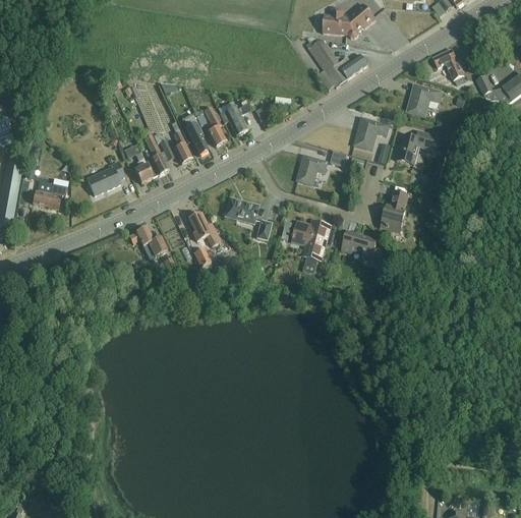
[(440,0),(439,1),(446,10),(453,5),(449,0),(440,0)]
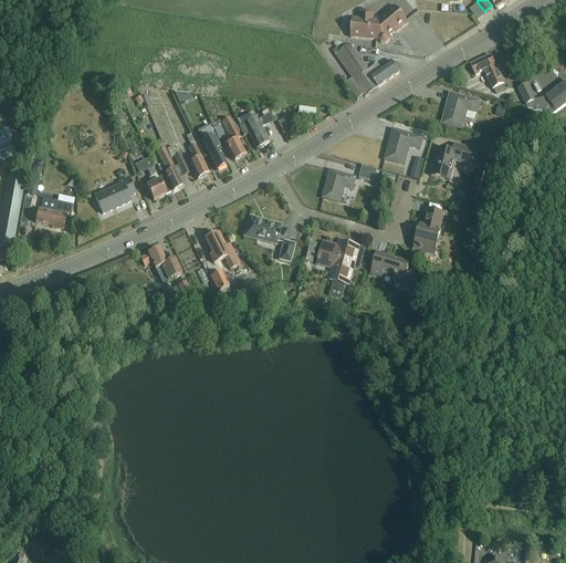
[(360,17),(353,17),(350,35),(379,38),(381,41),(386,41),(389,39),(389,34),(396,29),(396,30),(408,20),(395,3),(386,11),(387,12),(378,19),(373,19),(374,12),(371,9),(364,9),(360,11),(360,17)]
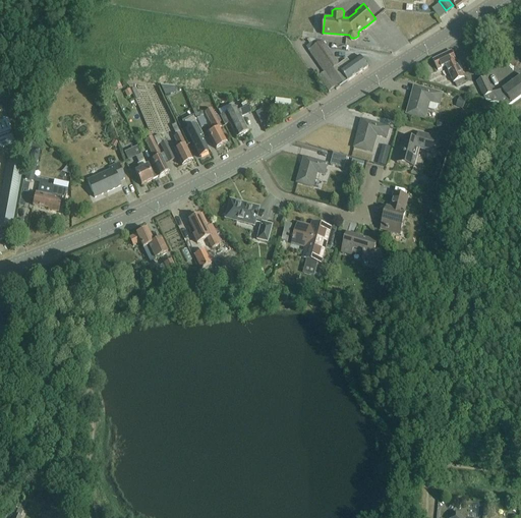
[(336,85),(337,87),(368,64),(360,53),(351,60),(348,56),(340,61),(323,40),(315,38),(309,42),(306,44),(325,69),(319,74),(330,90),(336,85)]
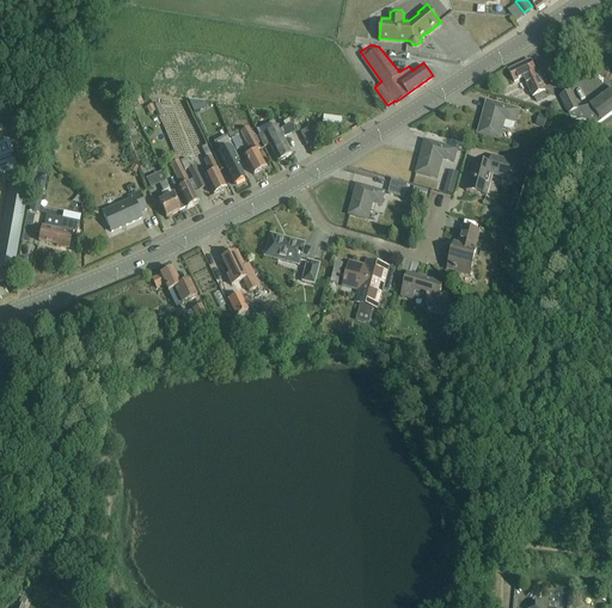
[(548,93),(545,88),(530,57),(508,68),(514,80),(524,75),(533,94),(534,93),(537,99),(548,93)]
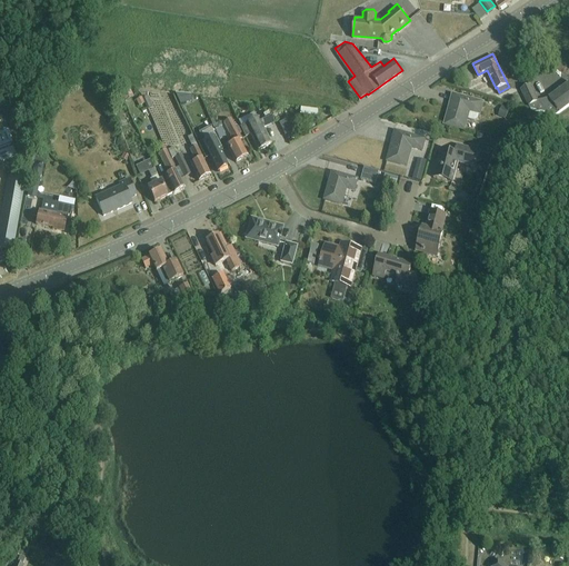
[(553,113),(568,102),(568,81),(549,96),(539,99),(530,82),(520,87),(530,107),(553,113)]
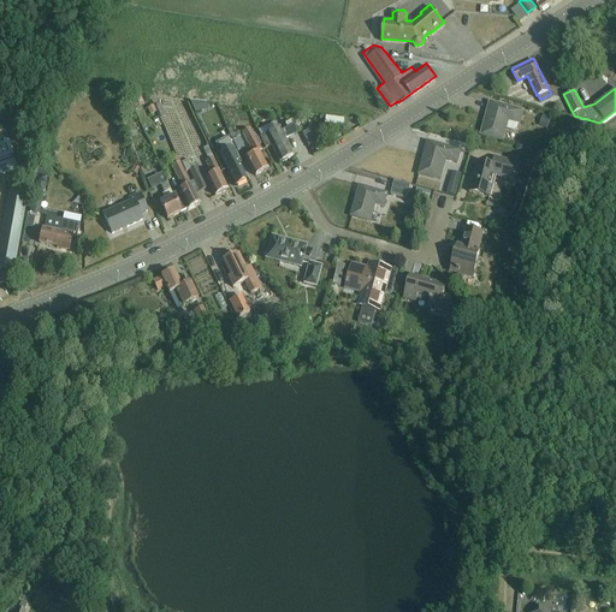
[(130,99),(135,108),(141,105),(136,95),(130,99)]
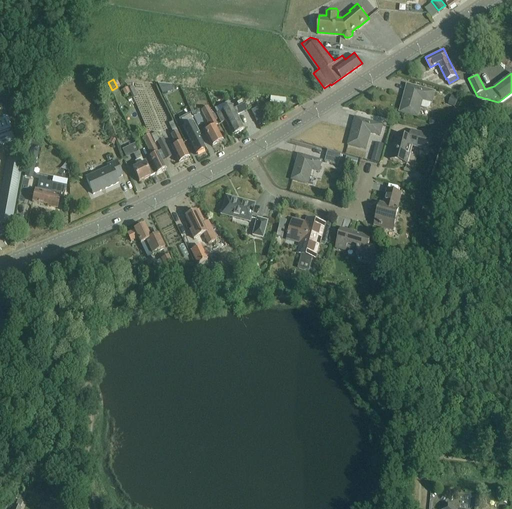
[(165,83),(158,82),(159,84),(162,92),(167,90),(166,84),(165,83)]
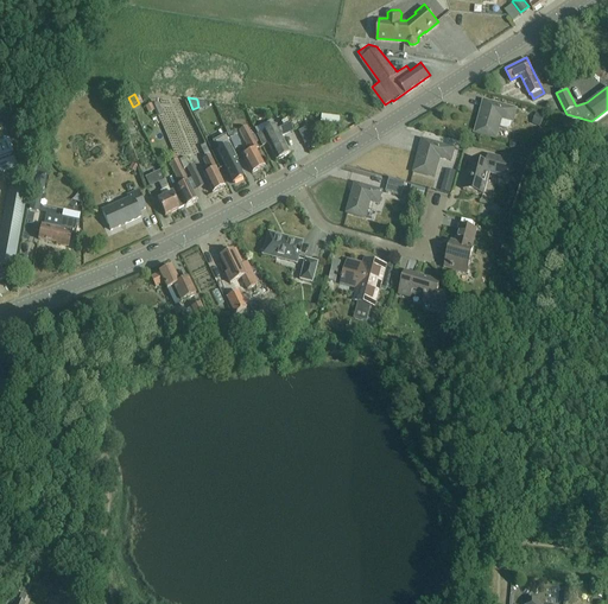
[(483,99),(474,131),(495,137),(499,124),(507,126),(510,125),(511,124),(512,120),(513,120),(515,107),(483,99)]
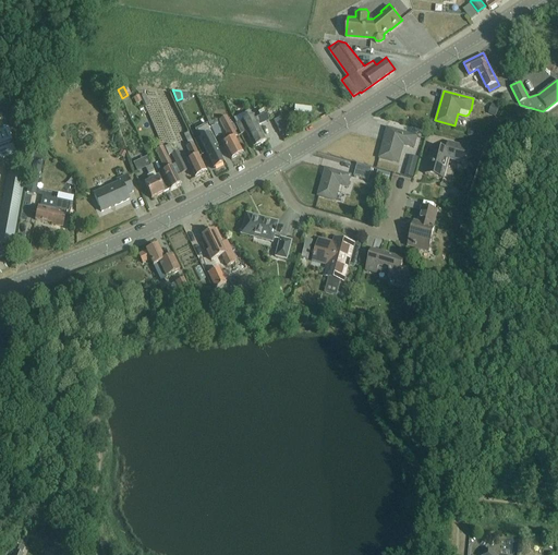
[(489,111),(496,113),(499,105),(493,103),(489,111)]
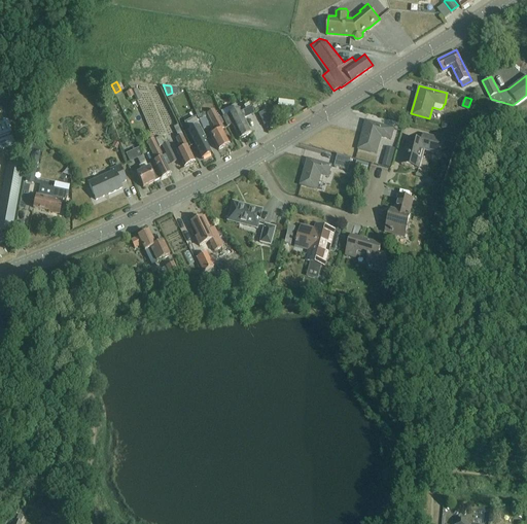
[(248,102),(238,107),(235,102),(220,109),(227,124),(232,121),(239,136),(251,131),(243,115),(253,111),(248,102)]
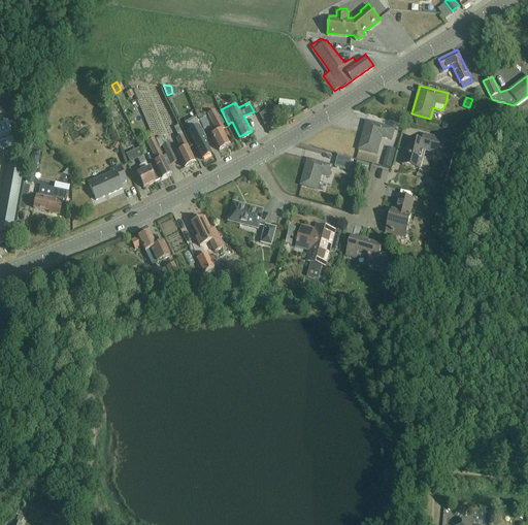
[(219,148),(229,142),(221,128),(224,126),(213,107),(207,111),(218,129),(210,133),(219,148)]
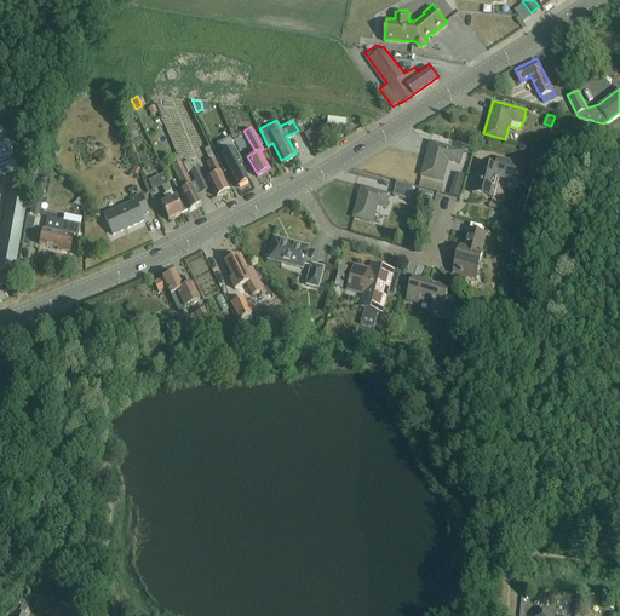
[(311,144),(322,138),(315,126),(304,131),(311,144)]
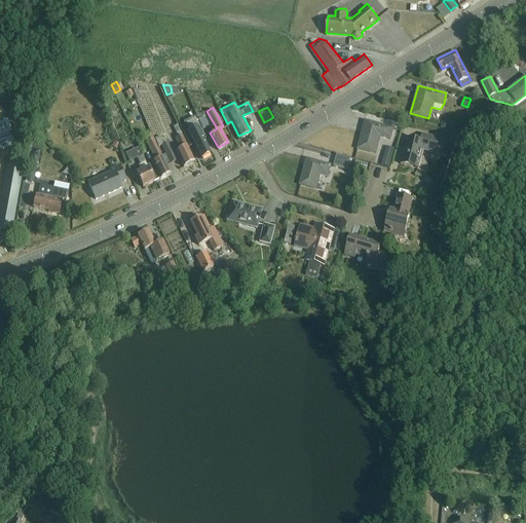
[(154,119),(158,117),(154,108),(145,112),(155,131),(158,129),(154,119)]
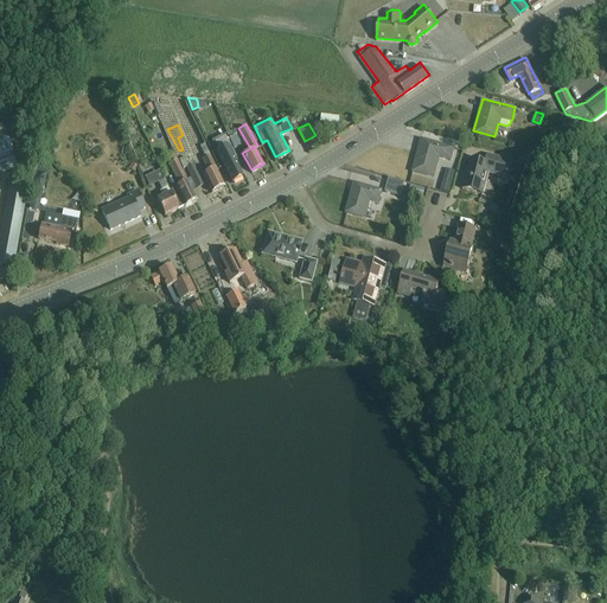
[(234,146),(241,142),(236,132),(237,132),(235,127),(227,130),(234,146)]
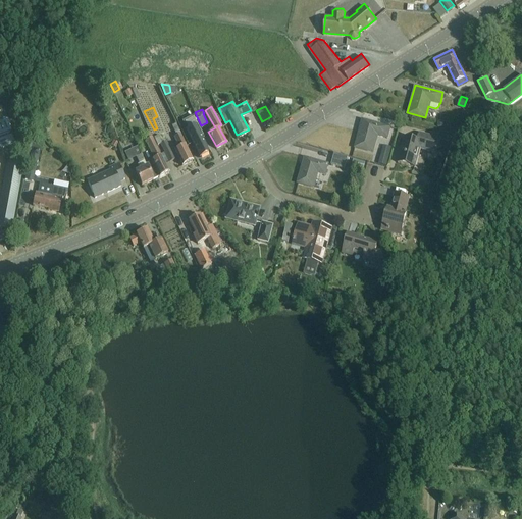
[(190,117),(185,120),(189,127),(186,130),(193,142),(194,145),(199,155),(201,154),(204,153),(209,150),(206,145),(201,135),(203,134),(201,131),(201,130),(197,122),(193,114),(192,114),(193,115),(190,117)]
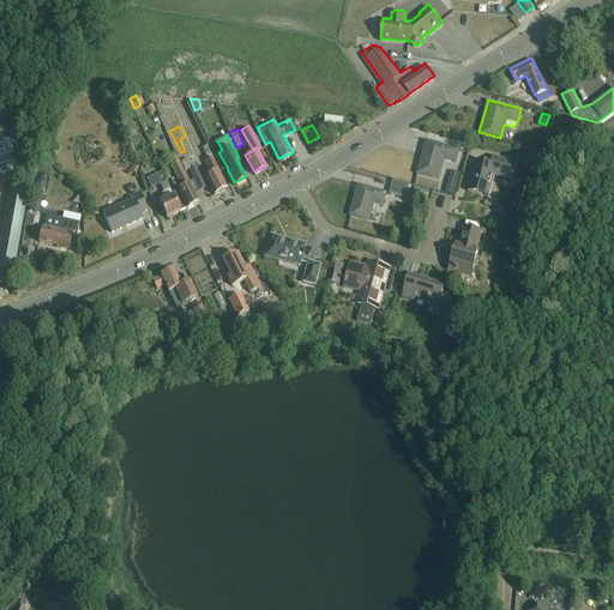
[(456,159),(459,148),(426,138),(416,170),(439,176),(443,163),(440,162),(441,156),(456,159)]
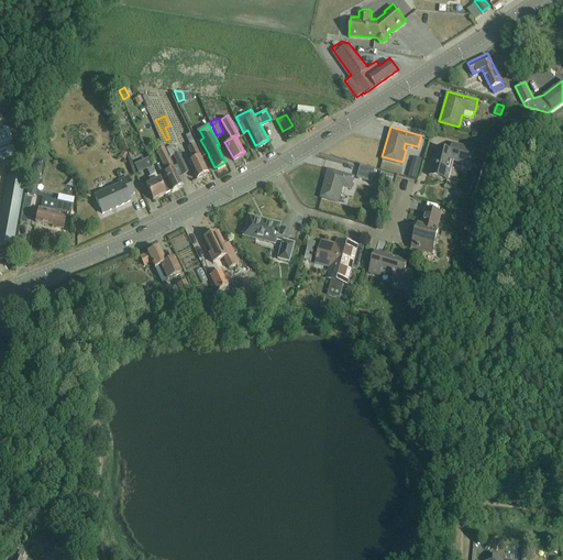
[(7,128),(0,129),(0,144),(11,140),(9,134),(7,128)]
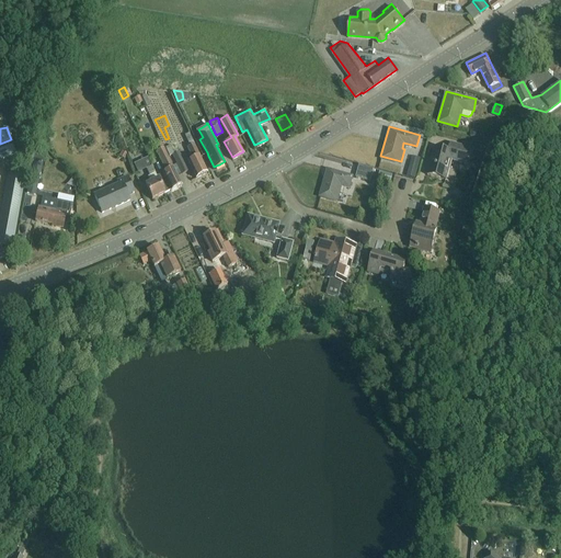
[(189,131),(184,133),(189,144),(194,141),(189,131)]
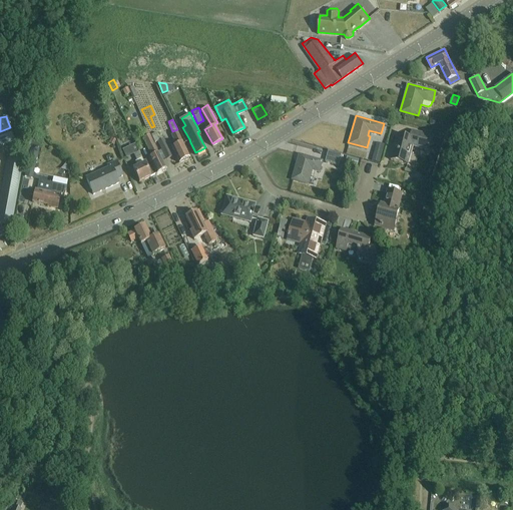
[(423,126),(422,131),(413,129),(411,136),(397,133),(391,157),(407,162),(412,143),(427,148),(431,134),(432,129),(423,126)]
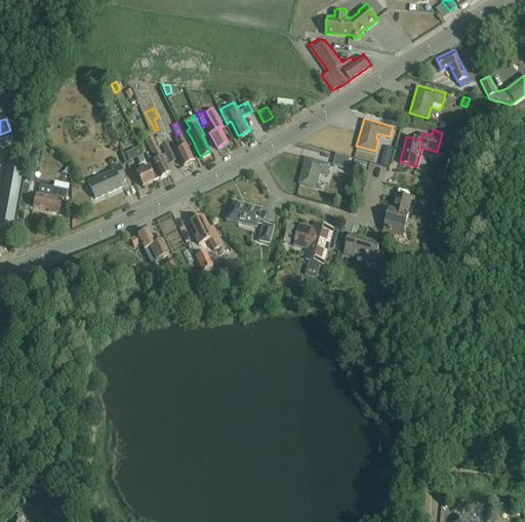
[(10,130),(0,134),(0,146),(1,148),(15,142),(10,130)]
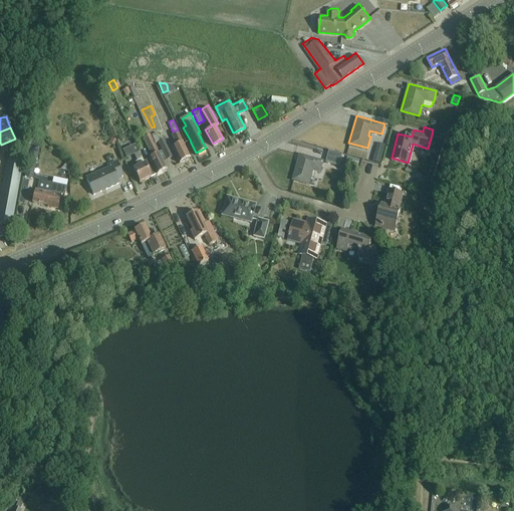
[(173,132),(172,133),(177,143),(172,146),(180,161),(190,156),(182,141),(183,141),(178,130),(173,132)]
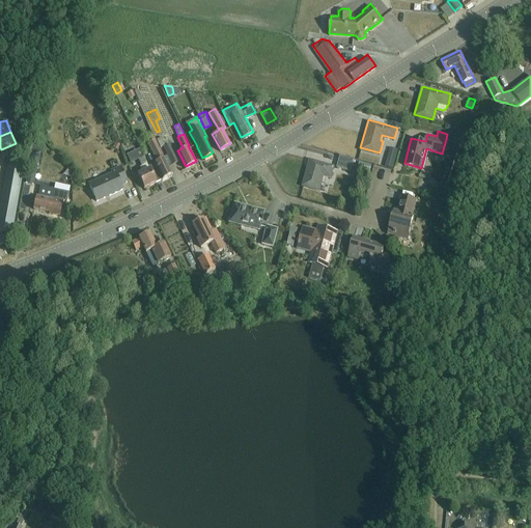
[(169,141),(165,142),(162,135),(157,137),(161,144),(163,144),(172,163),(177,160),(169,141)]
